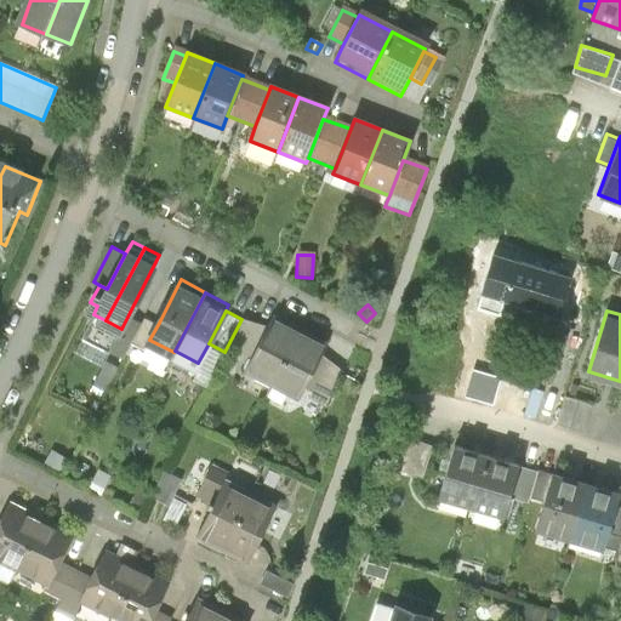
[(257,376),(272,383),(302,325),(275,312),(268,324),(249,365),(246,370),(246,374),(254,377),(257,376)]
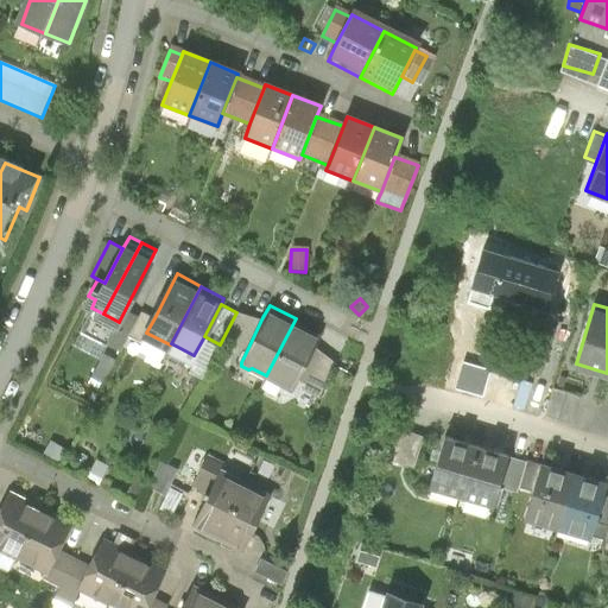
[(139,315),(126,308),(119,322),(108,342),(120,349),(128,334),(139,315)]
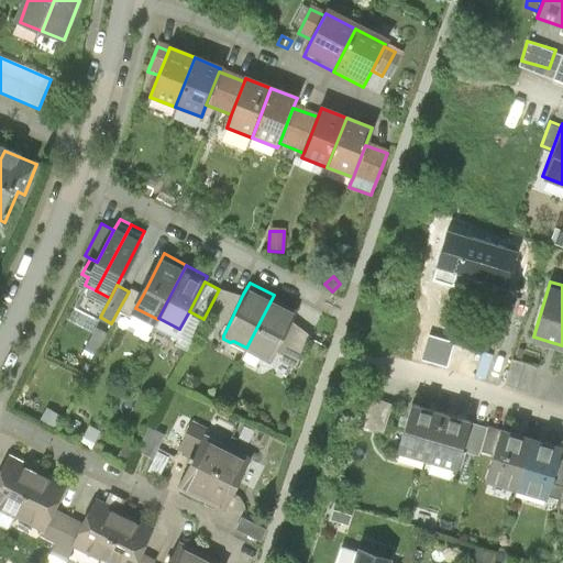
[(131,286),(129,291),(119,309),(132,316),(135,308),(144,293),(131,286)]
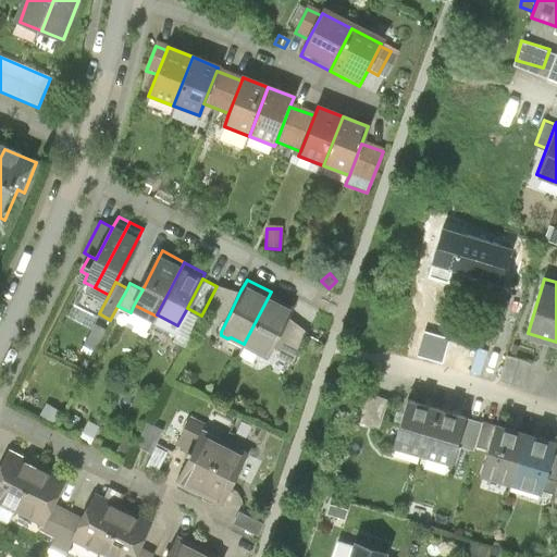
[(201,316),(223,327),(240,291),(219,283),(217,286),(201,316)]
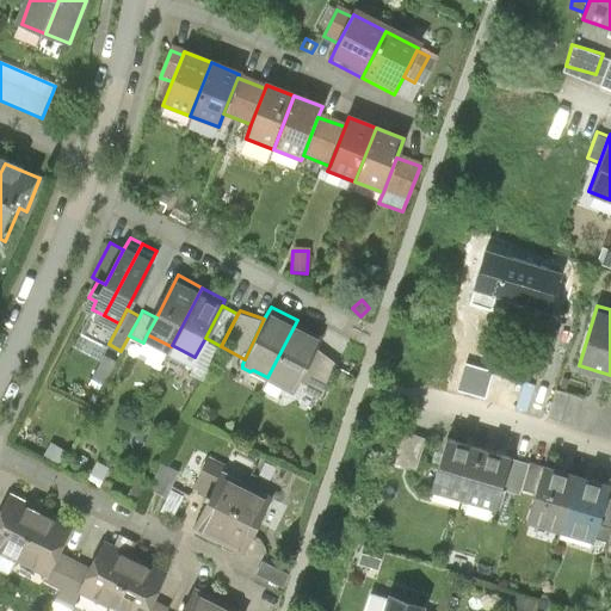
[(322,333),(297,320),(267,377),(283,384),(284,389),(290,393),(295,392),(297,387),(318,344),(322,333)]
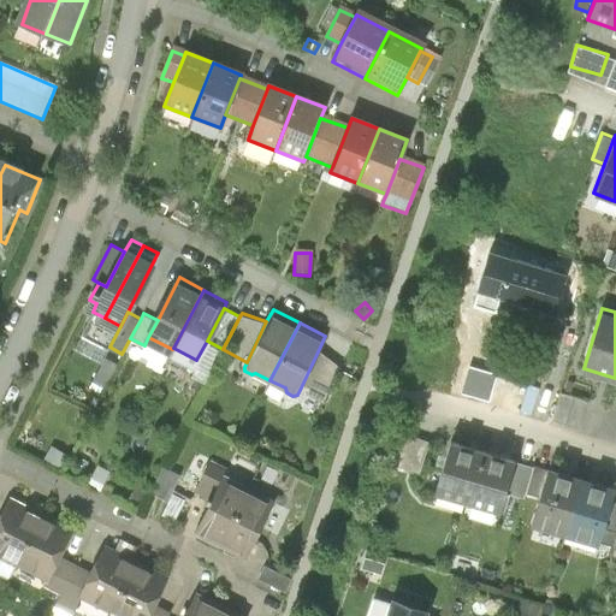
[(341,363),(320,347),(300,390),(324,402),(341,363)]
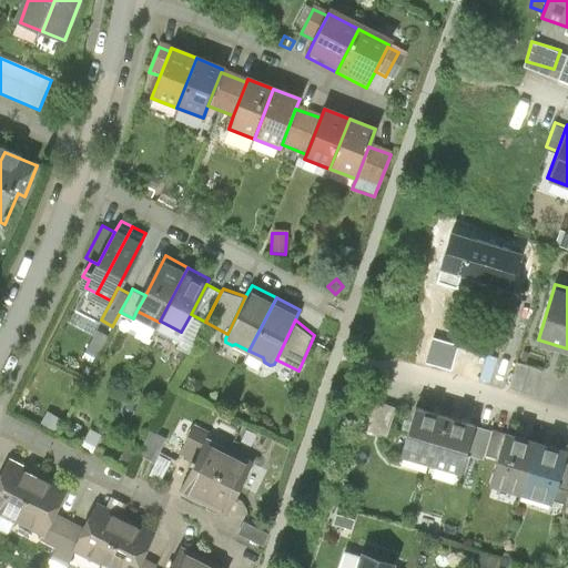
[(132,394),(124,399),(128,404),(135,398),(132,394)]
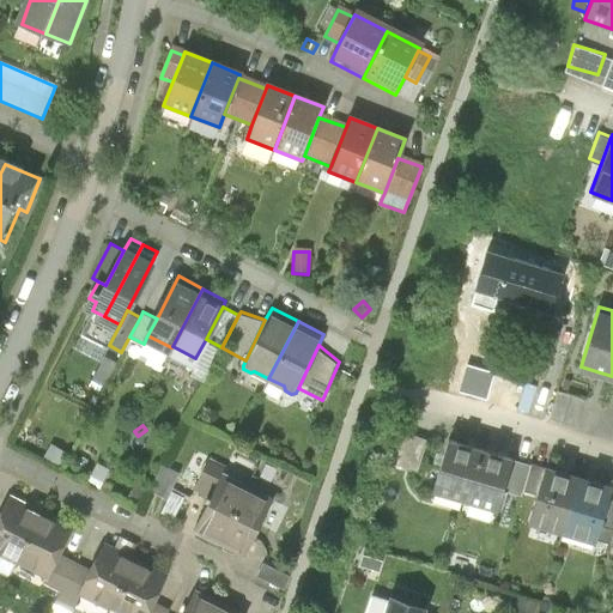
[(428,437),(401,428),(389,459),(416,468),(428,437)]
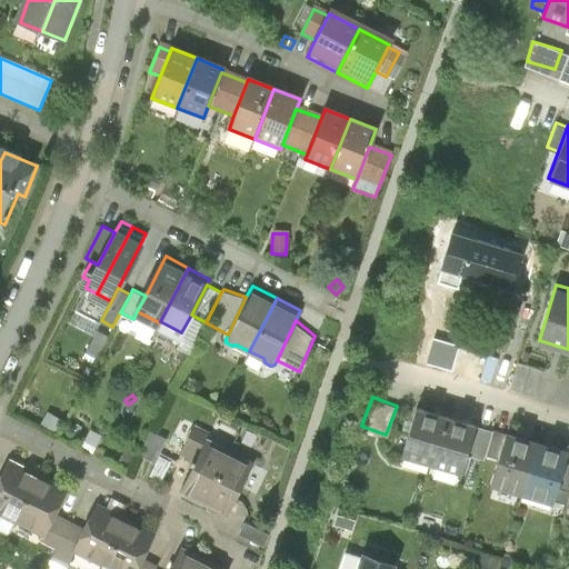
[(417,406),(402,453),(431,461),(446,413),(417,406)]
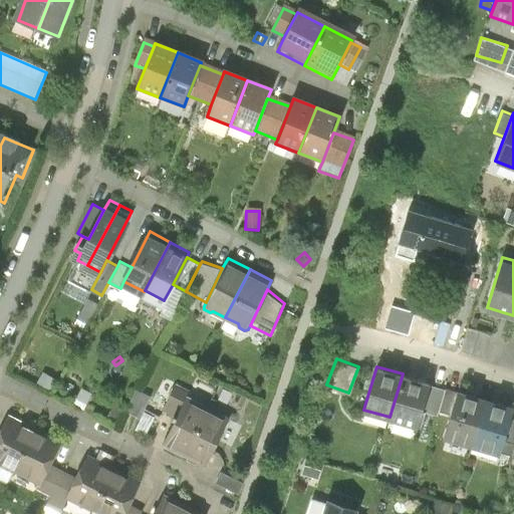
[(403,373),(390,417),(416,425),(421,409),(429,381),(403,373)]
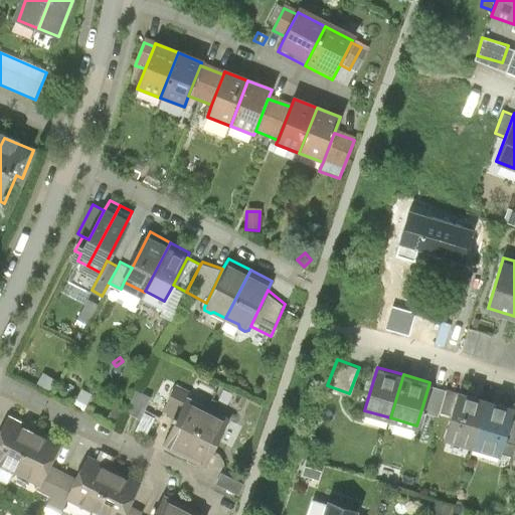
[(444,387),(430,382),(421,409),(436,413),(437,409),(444,387)]
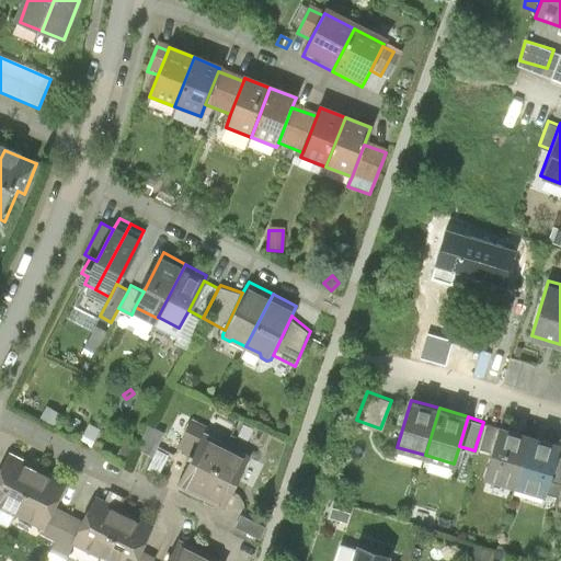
[(483,422),(476,446),(491,450),(499,426),(483,422)]
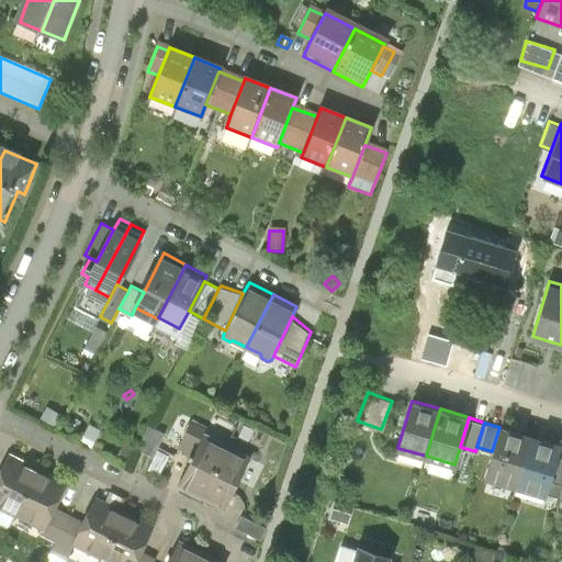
[(82,441),(91,446),(99,429),(90,425),(82,441)]
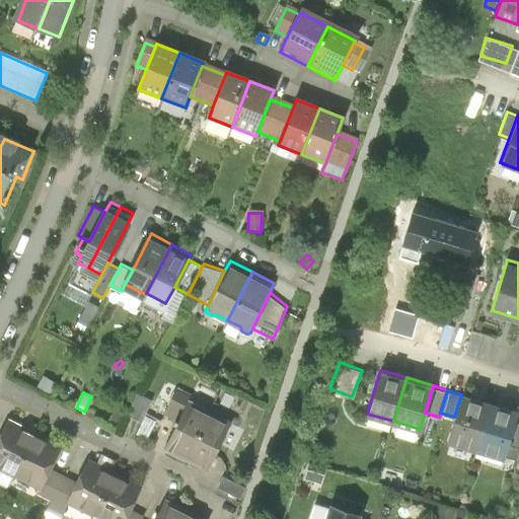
[(128,414),(143,421),(146,415),(153,399),(139,392),(128,414)]
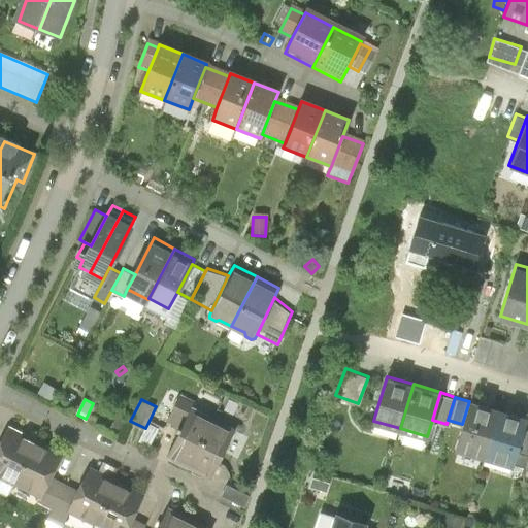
[(168,421),(184,428),(193,409),(194,408),(178,400),(168,421)]
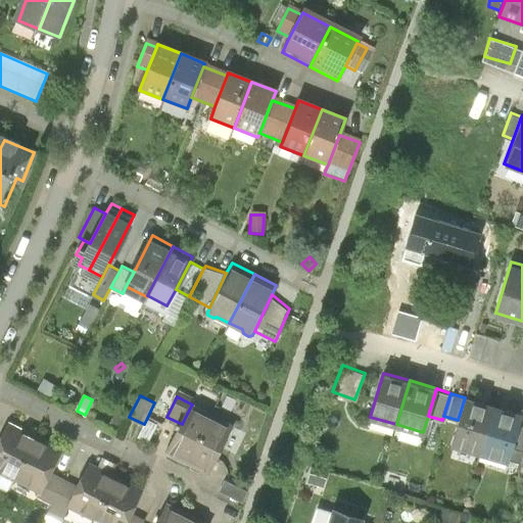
[(494,406),(465,397),(458,420),(450,443),(480,453),(494,406)]
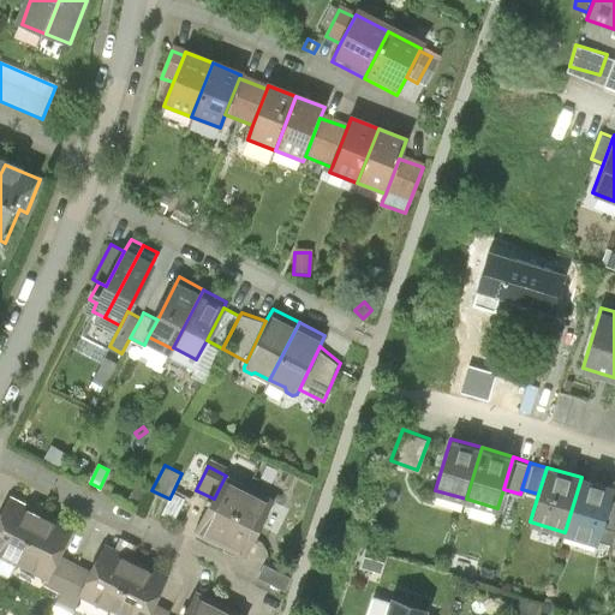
[(197,533),(221,544),(248,489),(225,477),(214,499),(197,533)]
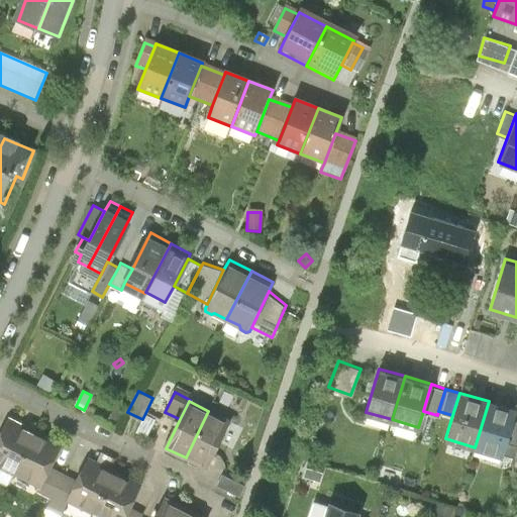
[(489,401),(475,447),(501,455),(501,451),(512,417),(515,409),(489,401)]
